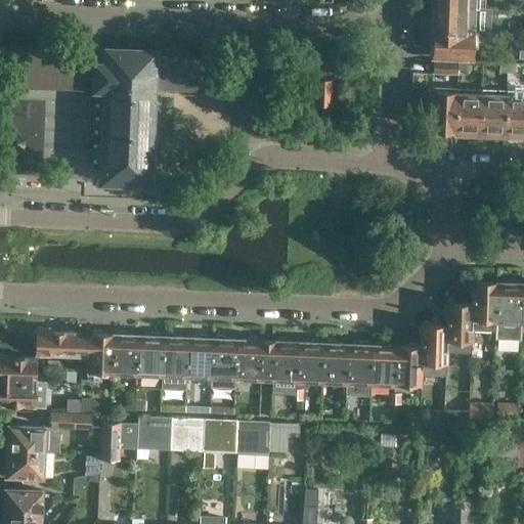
[(486,0),(431,0),(431,2),(433,4),(433,6),(475,8),(486,8),(486,0)]
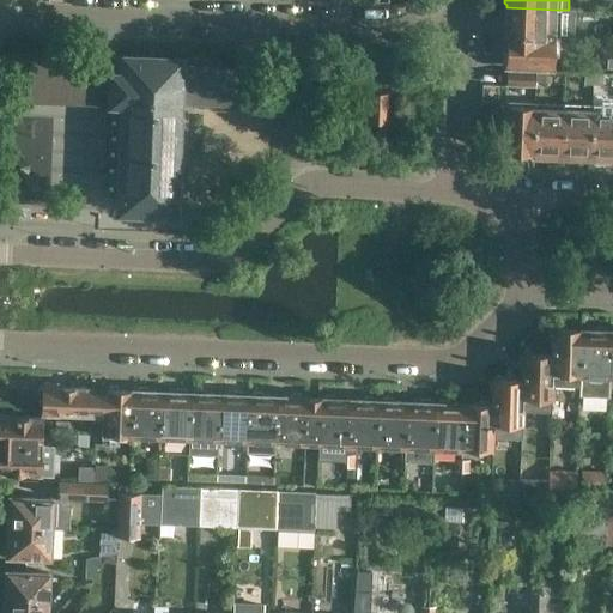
[(553,37),(556,10),(507,7),(507,10),(504,12),(503,20),(507,23),(505,35),(553,37)]
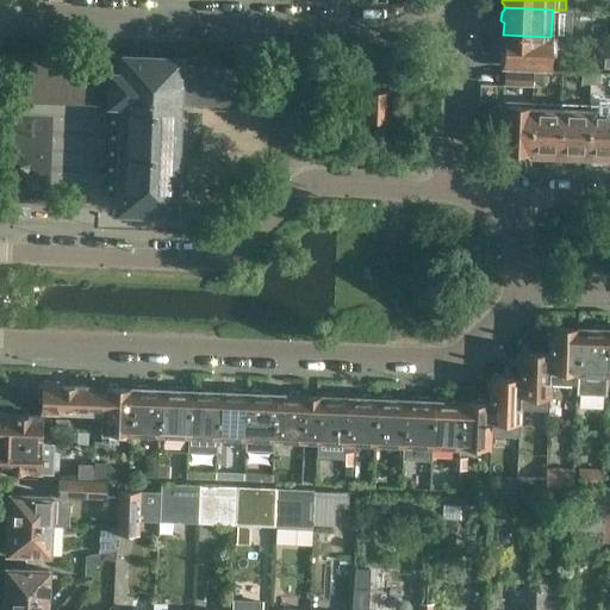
[(549,67),(551,37),(503,35),(503,38),(500,41),(499,49),(503,51),(502,66),(549,67)]
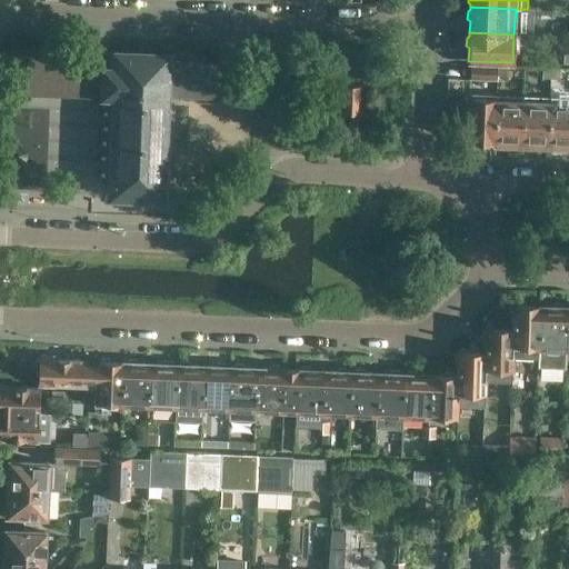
[(166,63),(166,57),(117,55),(116,72),(105,71),(105,72),(97,72),(96,95),(103,96),(115,96),(115,98),(116,98),(115,111),(115,113),(115,126),(113,126),(113,131),(115,131),(113,143),(113,146),(113,158),(112,158),(112,163),(112,176),(111,187),(122,188),(122,197),(160,198),(166,92),(170,92),(170,93),(225,96),(226,66),(166,63)]
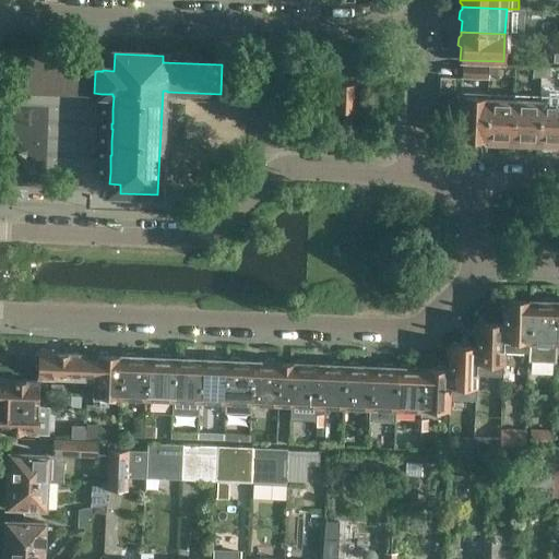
[(90,61),(20,58),(19,91),(88,94),(88,93),(94,93),(95,71),(90,70),(90,61)]
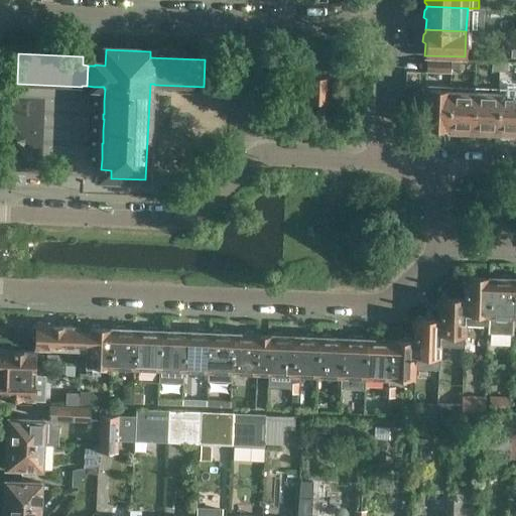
[(447,73),(447,60),(426,60),(426,59),(425,73),(426,73),(426,72),(447,73)]
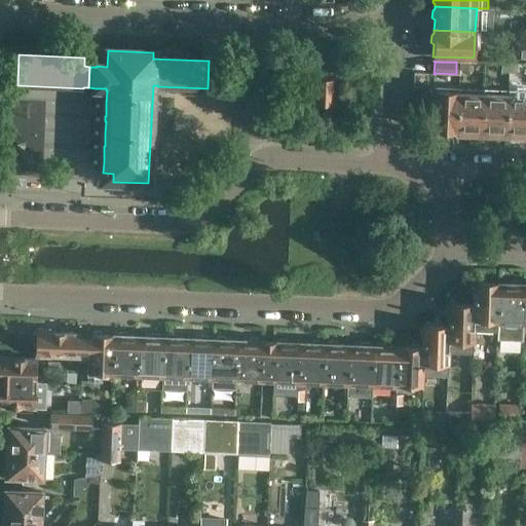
[(459,63),(456,62),(456,74),(458,74),(458,75),(459,71),(467,72),(467,62),(459,62),(459,63)]
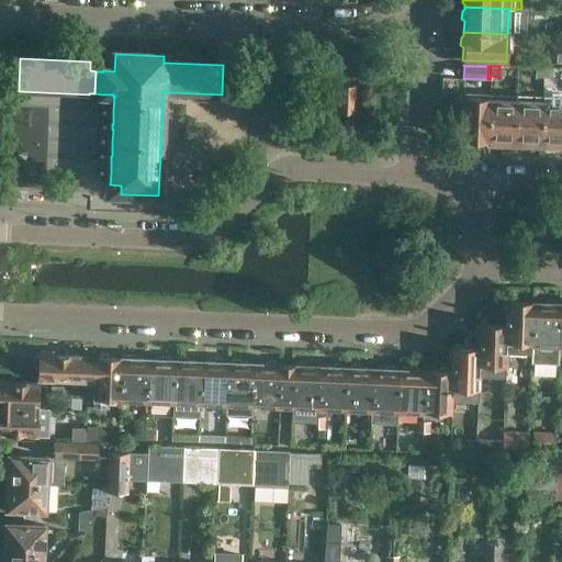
[(552,79),(552,68),(542,68),(542,79),(552,79)]
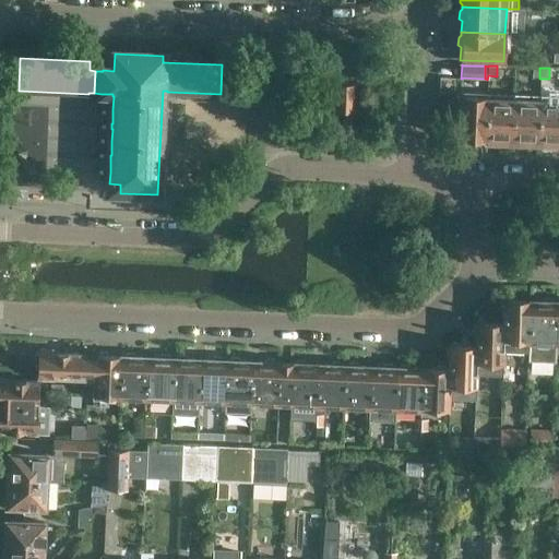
[(354,111),(355,84),(335,83),(334,111),(354,111)]
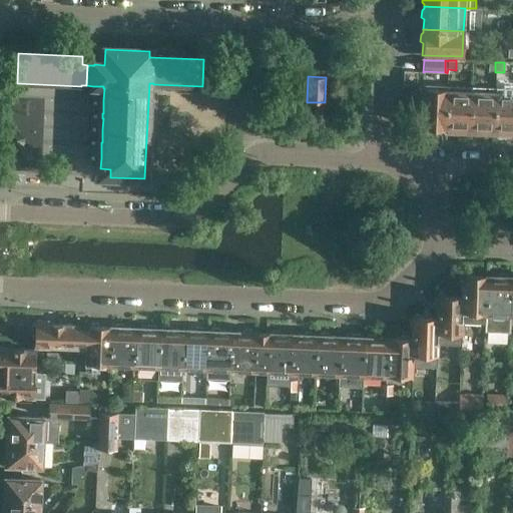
[(422,89),(421,129),(445,130),(447,90),(423,89),(422,89)]
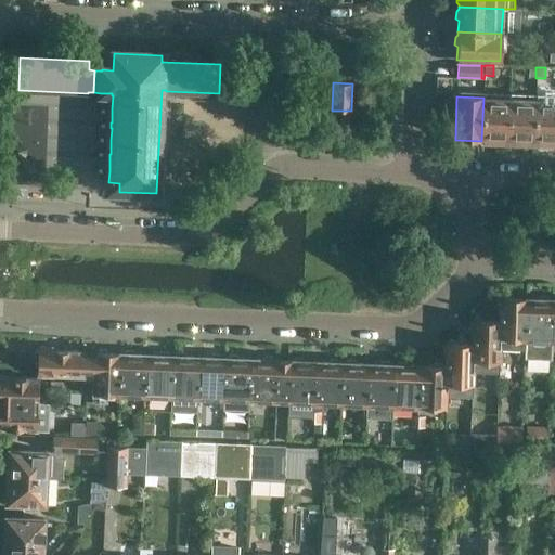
[(505,142),(507,99),(483,98),(481,141),(505,142)]
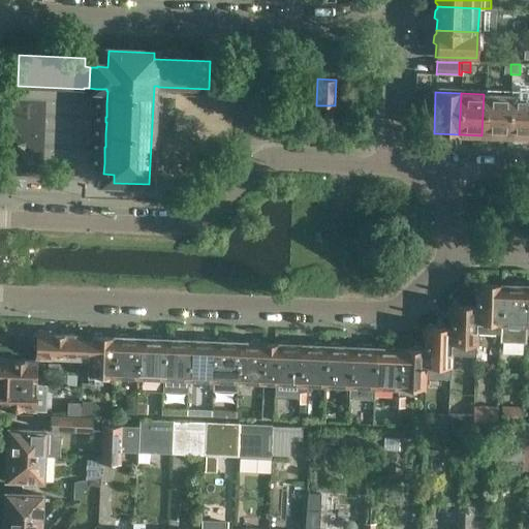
[(486,94),(484,135),(508,136),(510,95),(509,95),(486,94)]
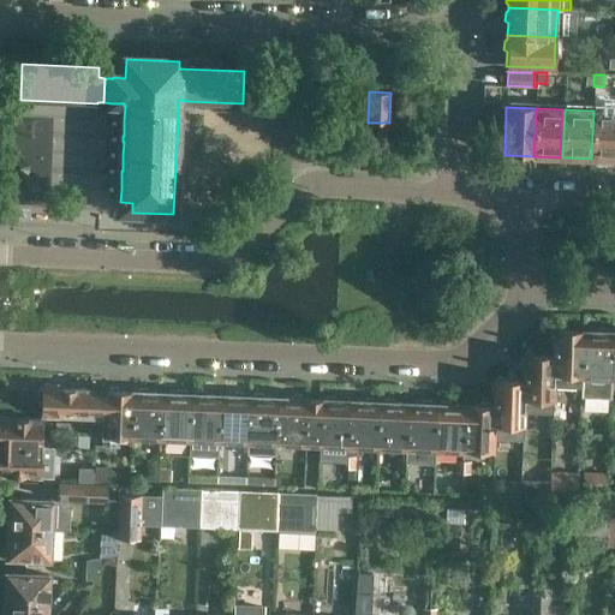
[(614,111),(593,111),(591,159),(592,159),(614,159),(614,111)]
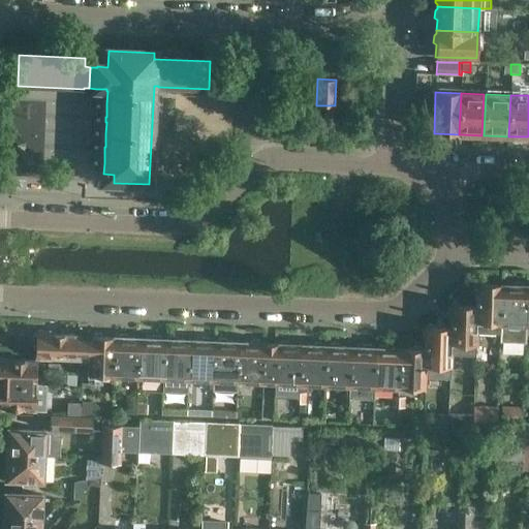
[(79,194),(80,186),(68,185),(68,194),(67,195),(67,196),(79,196),(79,194)]
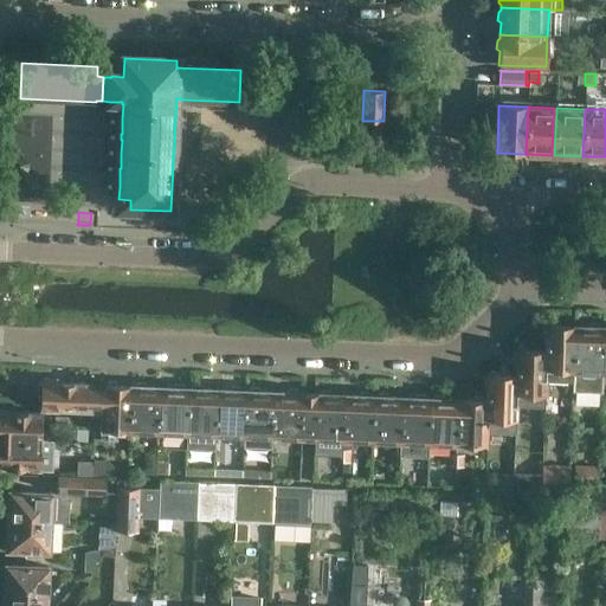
[(573,372),(575,327),(558,326),(555,323),(549,322),(546,326),(542,328),(542,333),(546,337),(545,352),(546,352),(545,369),(546,371),(545,381),(573,384),(573,372)]
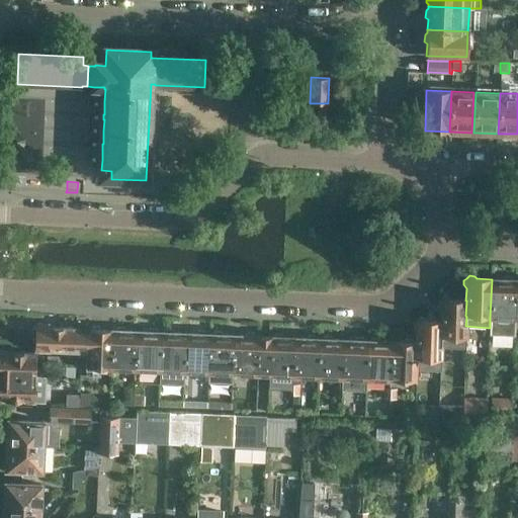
[(515,319),(517,280),(513,280),(512,277),(505,277),(503,279),(492,279),(490,318),(515,319)]
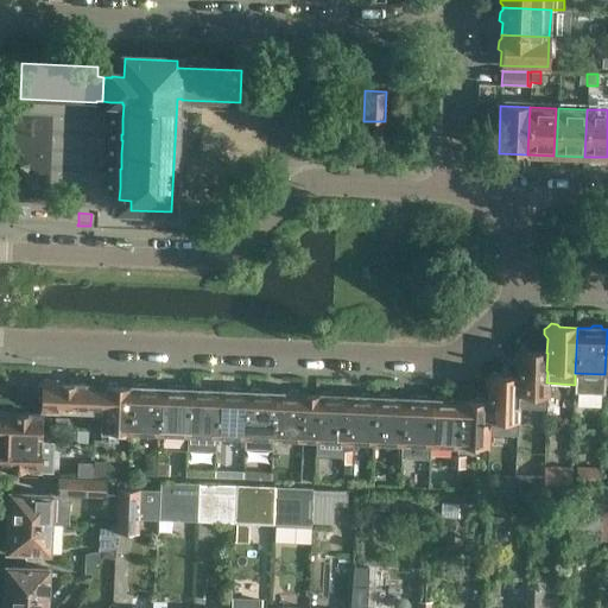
[(548,372),(546,371),(548,353),(546,353),(530,352),(526,348),(521,348),(514,355),(514,360),(518,363),(517,378),(518,378),(517,396),(518,396),(517,409),(546,410),(546,382),(548,372)]
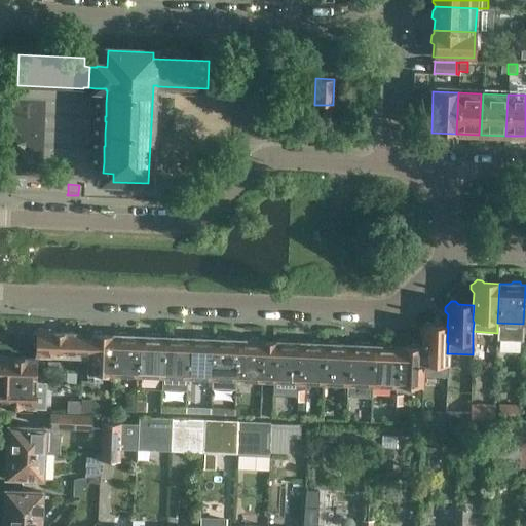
[(448,342),(447,342),(448,327),(447,327),(433,326),(429,323),(425,323),(419,328),(419,333),(422,336),(421,348),(423,348),(422,364),(423,364),(423,375),(447,376),(447,353),(448,342)]
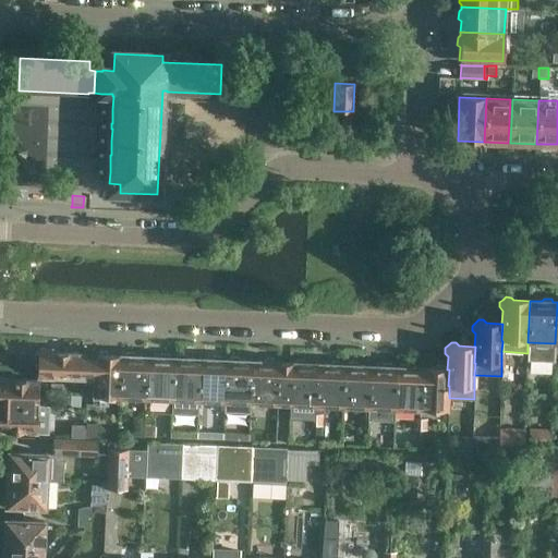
[(95,388),(96,354),(48,352),(46,349),(41,349),(38,352),(35,355),(35,360),(37,363),(37,376),(79,378),(79,390),(93,390),(94,388),(95,388)]
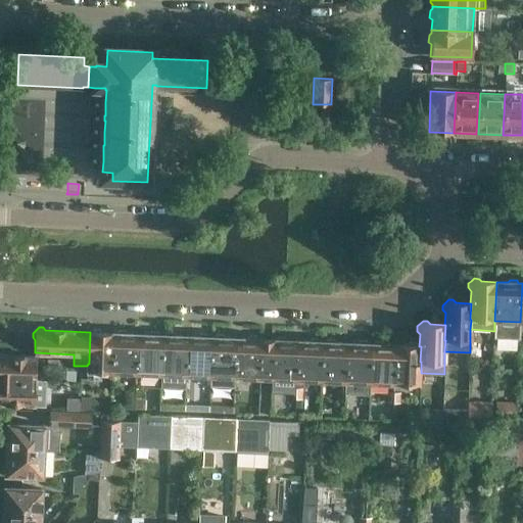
[(113,372),(115,333),(102,333),(100,330),(94,330),(91,332),(90,332),(89,364),(88,364),(87,366),(87,371),(113,372)]
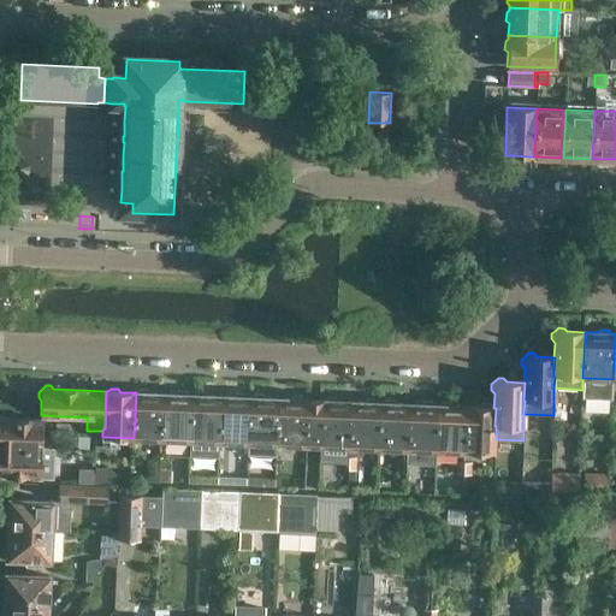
[(163,439),(164,394),(149,394),(147,390),(140,390),(136,392),(134,438),(163,439)]
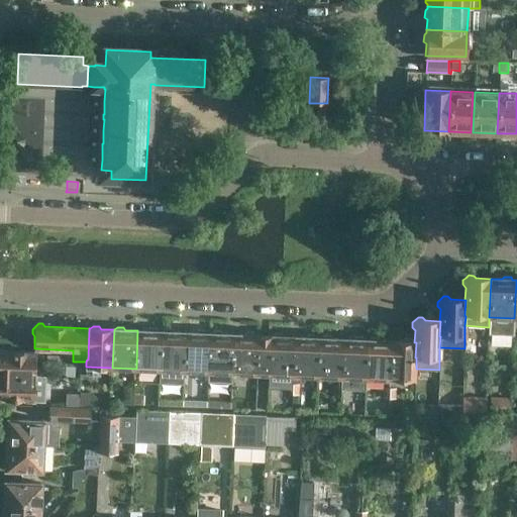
[(161,370),(162,331),(158,331),(156,329),(149,329),(147,331),(137,330),(136,369),(161,370)]
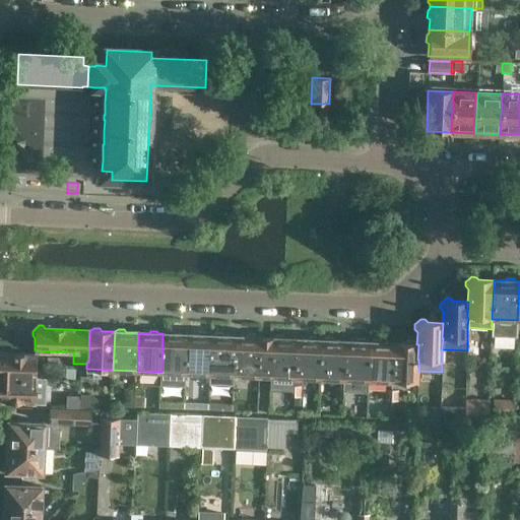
[(185,373),(187,334),(175,334),(173,331),(167,331),(164,333),(163,333),(161,372),(185,373)]
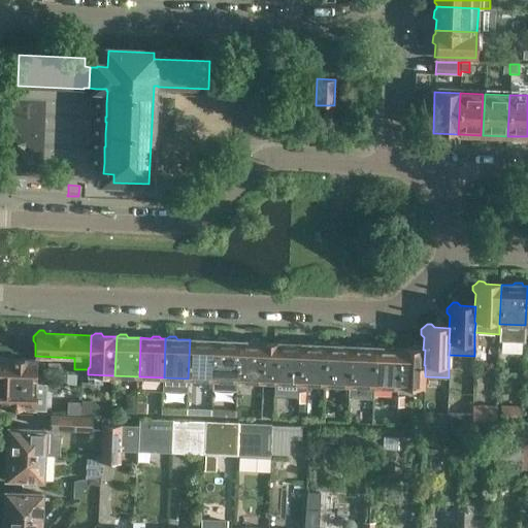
[(212,380),(215,340),(210,340),(208,338),(202,338),(200,340),(190,339),(188,378),(212,380)]
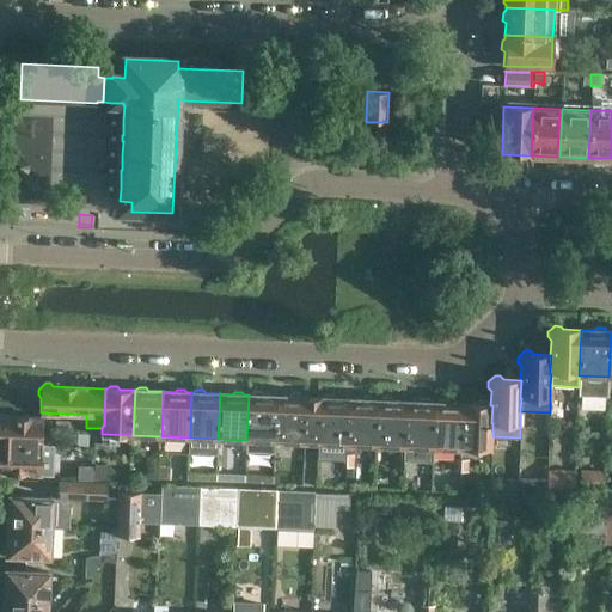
[(274,441),(275,396),(263,396),(261,392),(254,392),(250,395),(249,395),(246,440),(274,441)]
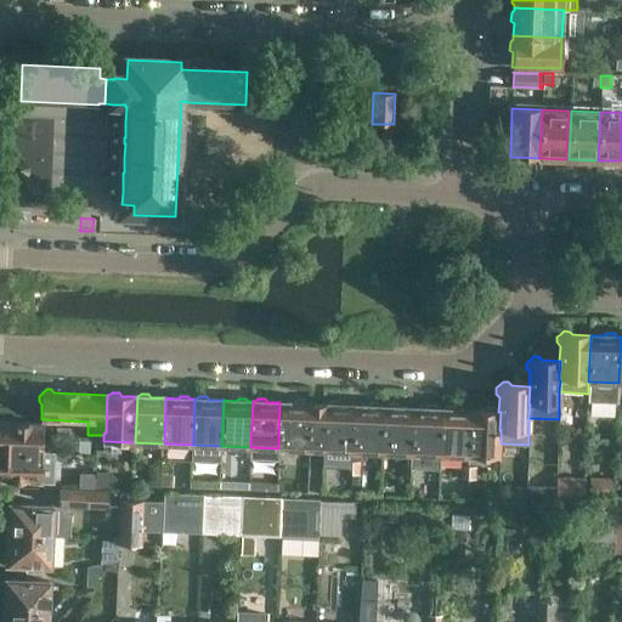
[(294,403),(280,402),(278,448),(315,451),(317,403),(307,403),(304,401),(297,401),(294,403)]
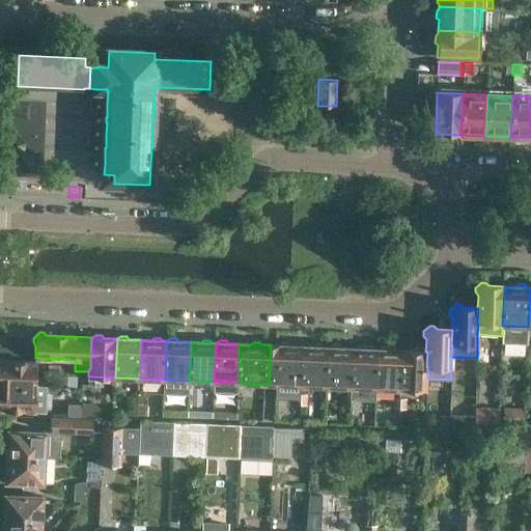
[(300,386),(302,346),(290,345),(288,343),(282,343),(279,345),(271,344),(269,385),(300,386)]
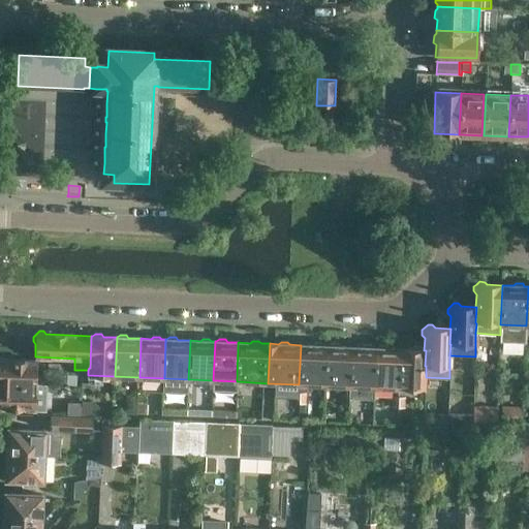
[(323,385),(325,346),(323,346),(320,343),(314,343),(312,345),(301,345),(299,384),(323,385)]
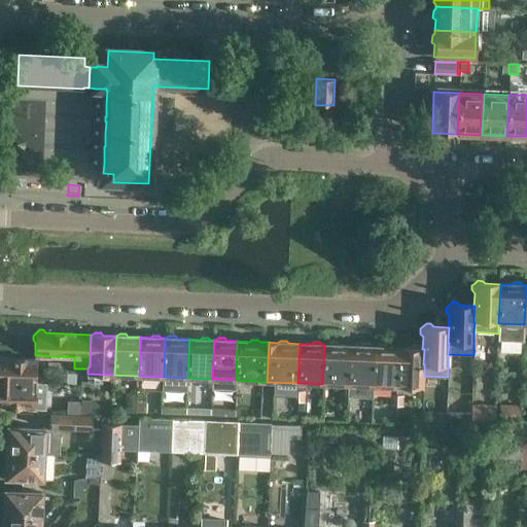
[(347,385),(348,346),(338,345),(336,343),(329,343),(326,345),(324,345),(322,384),(347,385)]
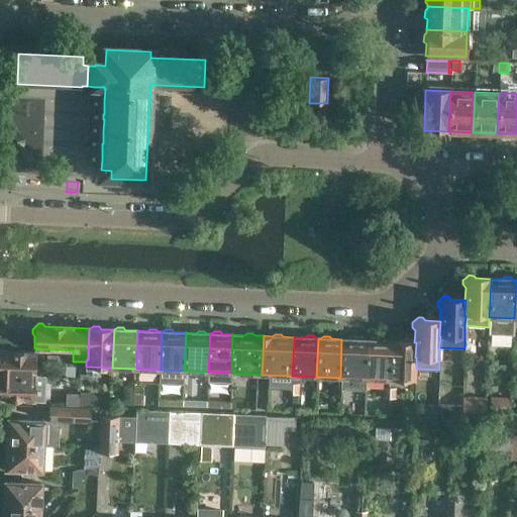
[(365,378),(366,340),(364,340),(362,337),(355,337),(353,339),(341,339),(340,378),(365,378)]
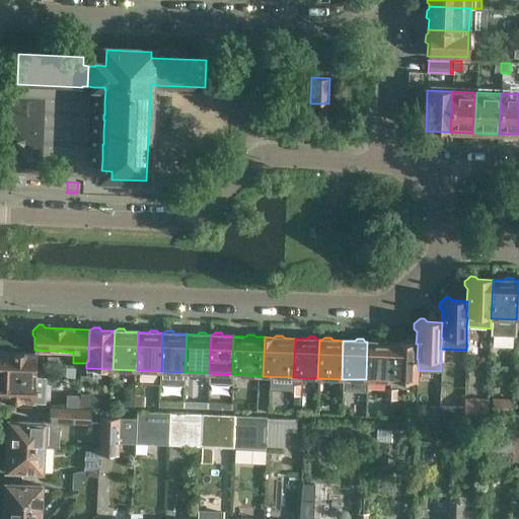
[(390,375),(390,343),(380,342),(379,340),(373,340),(370,342),(367,342),(366,379),(389,380),(390,375)]
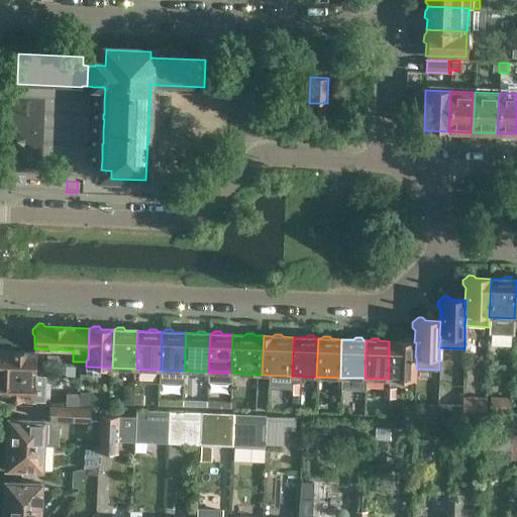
[(416,357),(415,357),(416,342),(414,342),(412,342),(410,339),(404,339),(402,341),(389,341),(389,374),(388,379),(415,380),(416,369),(416,357)]
